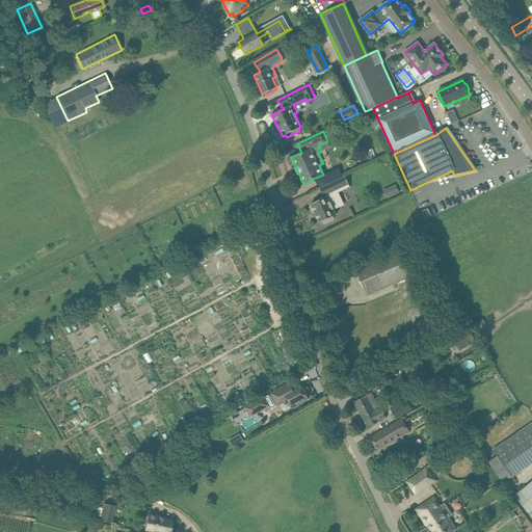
[(313,212),(314,211),(319,222),(323,220),(324,223),(334,219),(333,216),(336,214),(334,209),(343,205),(338,192),(349,187),(348,184),(345,177),(320,188),(323,195),(324,195),(325,196),(311,204),(312,206),(310,207),(313,212)]
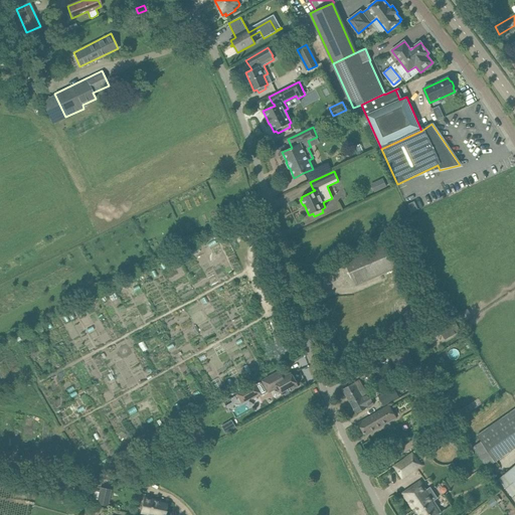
[(371,183),(375,191),(387,187),(383,179),(371,183)]
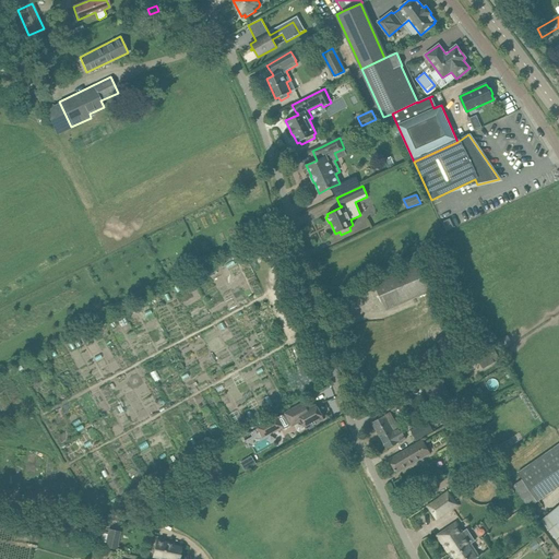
[(373,282),(385,310),(432,290),(419,262),(415,263),(415,261),(409,263),(411,265),(373,282)]
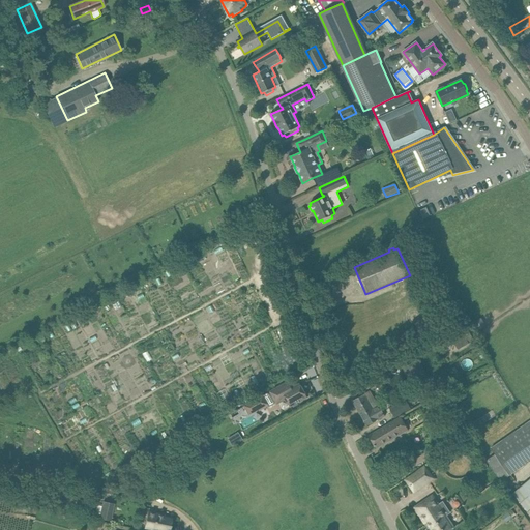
[(488,327),(481,318),(474,322),(480,331),(488,327)]
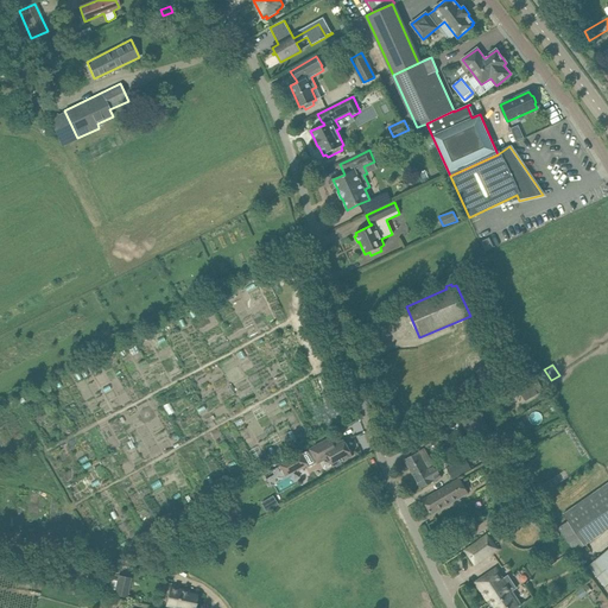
[(538,379),(519,390),(525,400),(544,390),(538,379)]
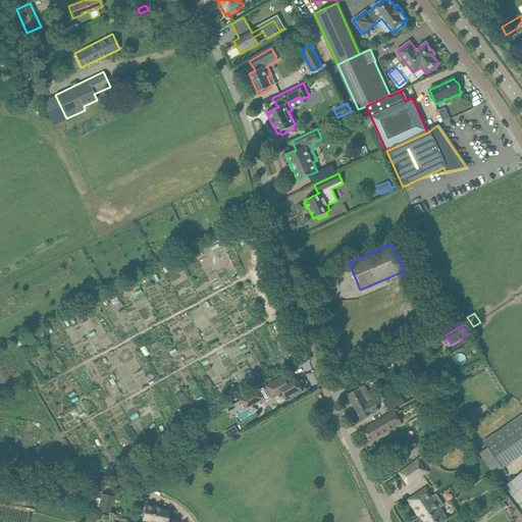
[(380,367),(386,377),(393,374),(389,368),(393,367),(389,361),(380,367)]
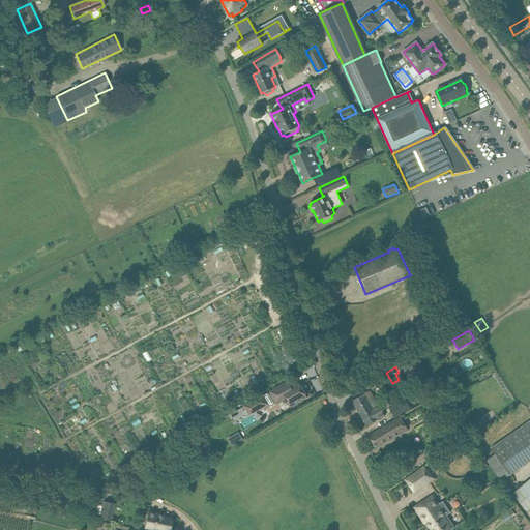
[(372,389),(384,382),(383,379),(386,377),(384,374),(381,376),(381,375),(378,377),(376,374),(372,376),(374,379),(367,383),(372,389)]
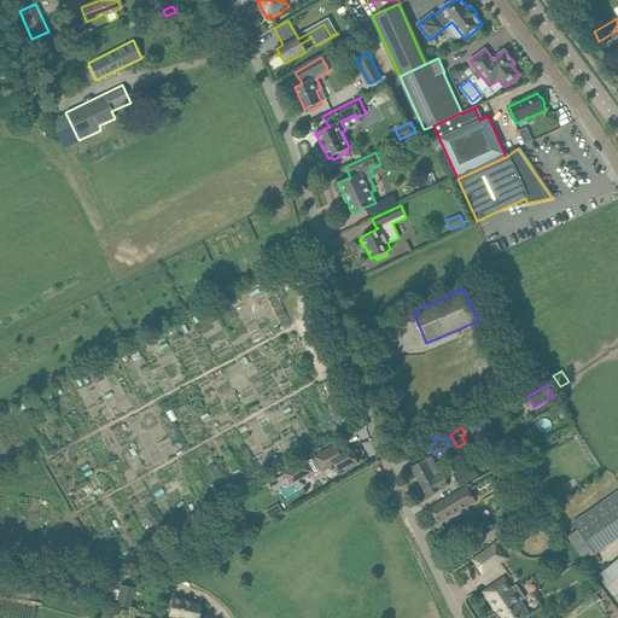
[(347,470),(359,462),(349,447),(340,453),(336,444),(315,456),(315,458),(313,459),(313,458),(309,460),(310,461),(308,462),(312,471),(313,474),(321,470),(322,471),(333,465),(338,474),(340,473),(342,474),(348,471),(347,470)]
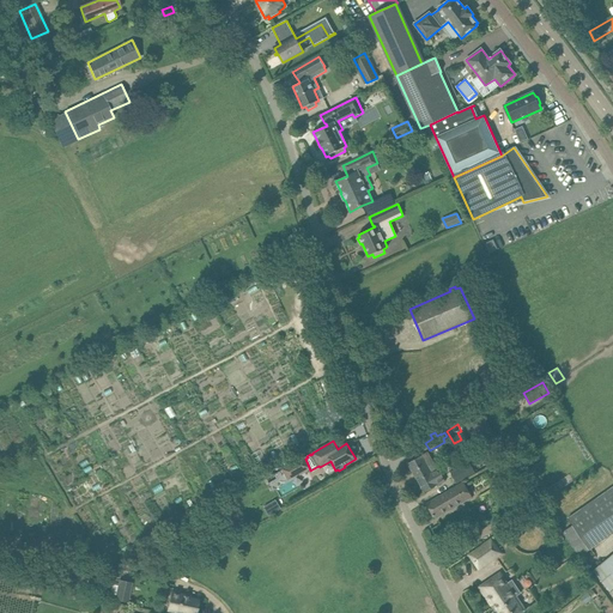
[(437,468),(428,451),(407,463),(416,478),(425,473),(426,474),(437,468)]
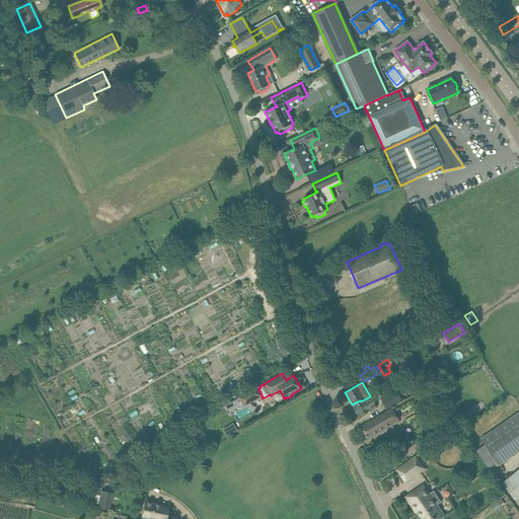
[(257,387),(239,397),(244,405),(262,395),(258,388),(257,387)]
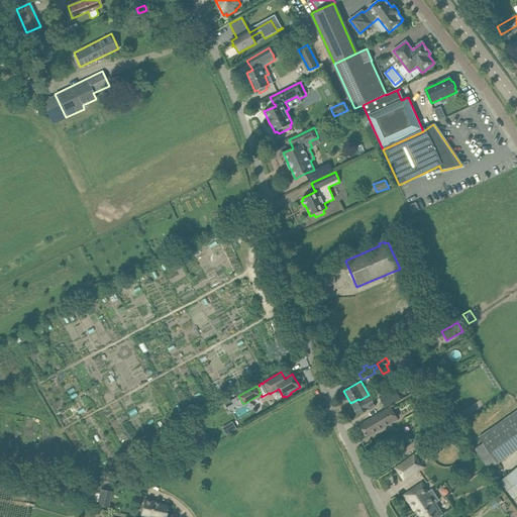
[(391,394),(381,400),(385,408),(401,398),(397,390),(393,392),(391,394)]
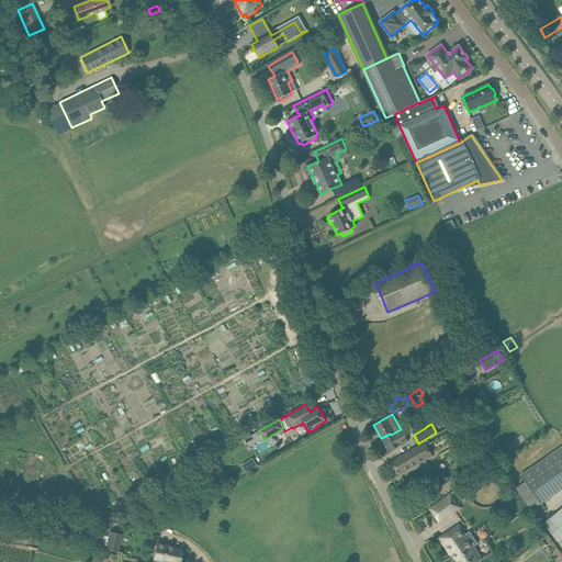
[(390,434),(381,438),(389,451),(408,440),(402,429),(401,429),(391,435),(390,434)]
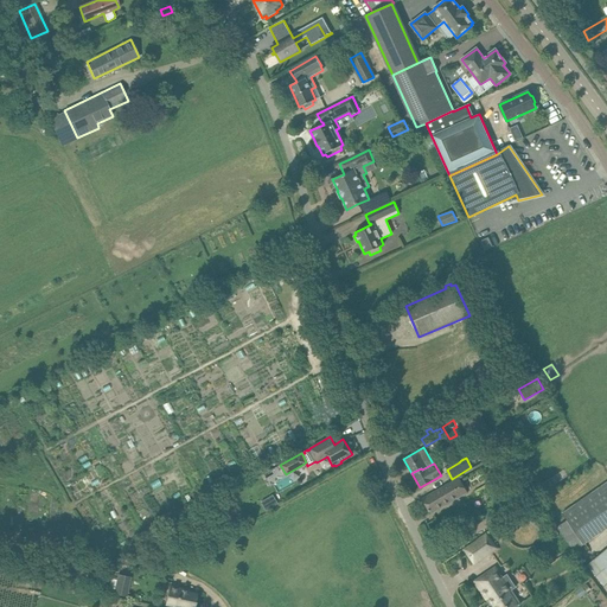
[(467,492),(459,478),(422,499),(430,513),(467,492)]
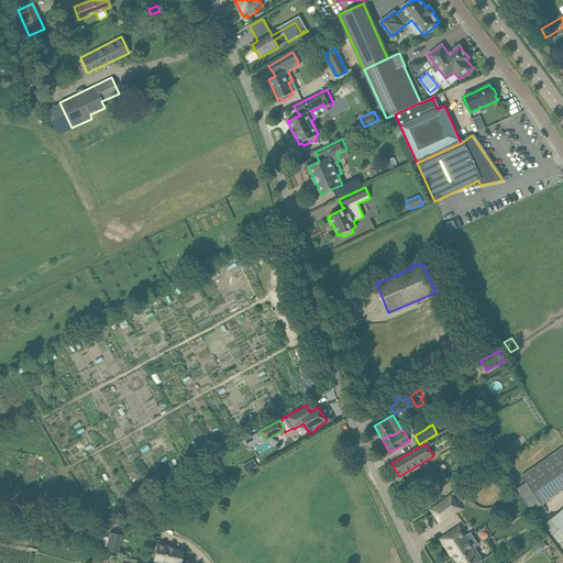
[(514,451),(510,444),(501,449),(506,455),(514,451)]
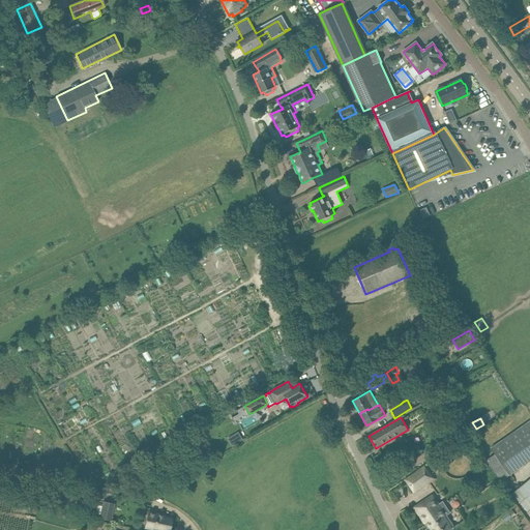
[(503,466),(509,475),(529,461),(529,420),(491,448),(495,454),(488,460),(495,471),(503,466)]
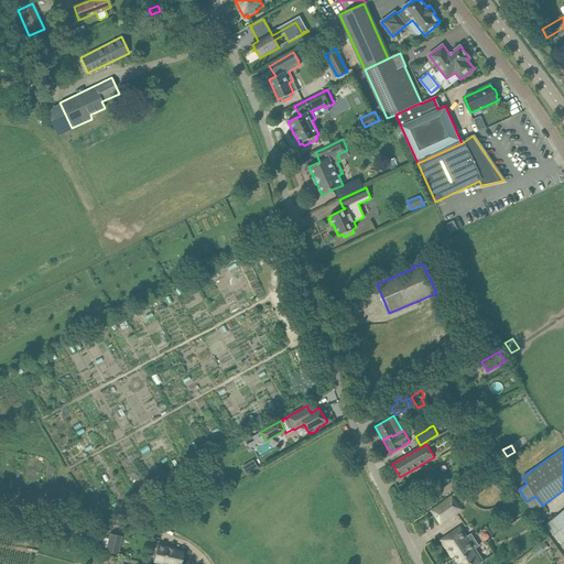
[(433,510),(441,522),(454,513),(446,501),(433,510)]
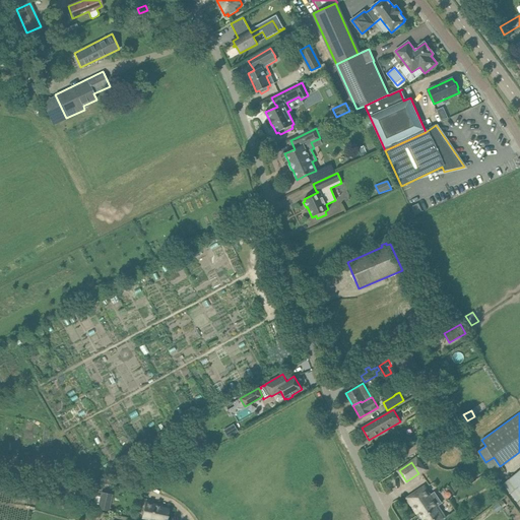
[(519,470),(504,484),(519,504),(519,470)]
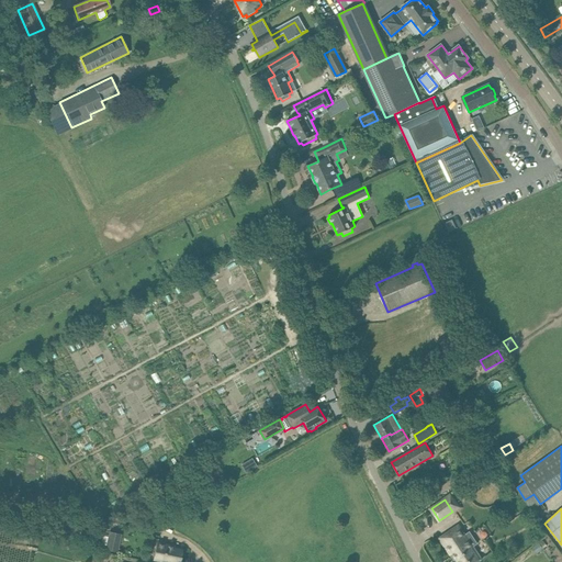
[(66,524),(47,519),(46,526),(64,530),(66,524)]
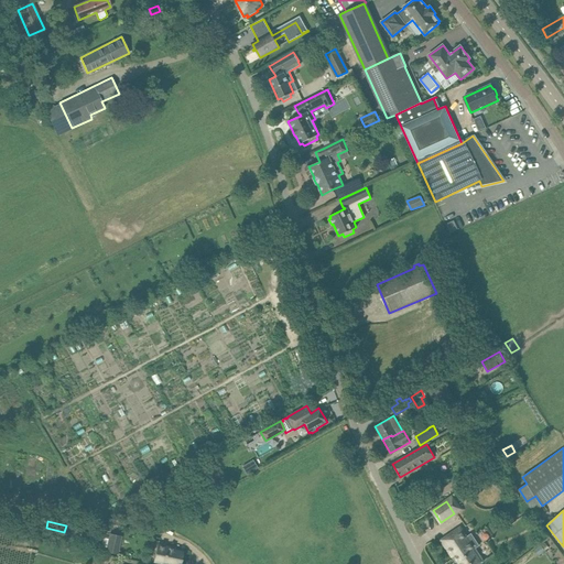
[(454,555),(458,561),(457,562),(458,563),(477,563),(483,561),(475,549),(479,545),(473,537),(467,540),(458,529),(442,540),(453,556),(454,555)]
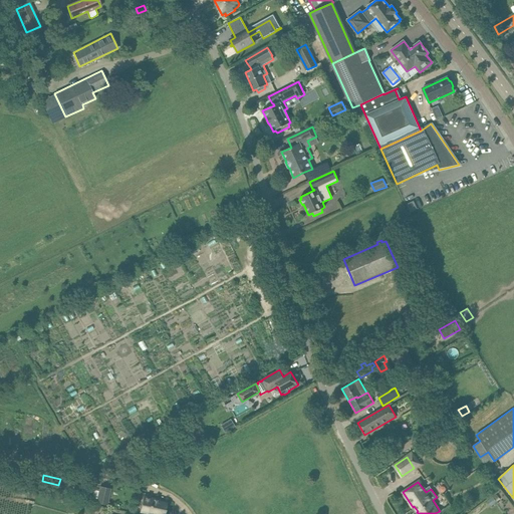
[(106,505),(110,489),(100,487),(96,502),(106,505)]
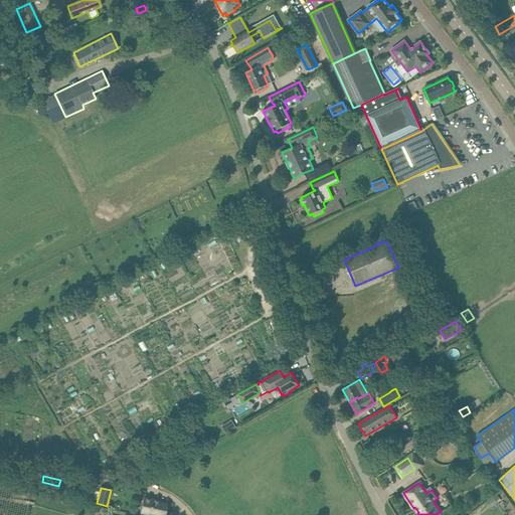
[(140,512),(152,514),(164,514),(167,504),(159,502),(159,501),(144,497),(140,512)]
